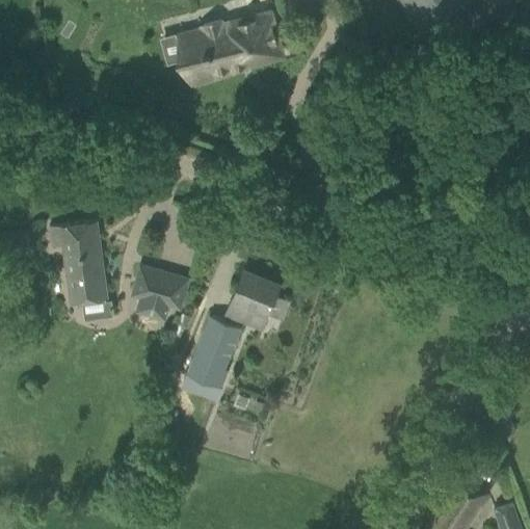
[(398,0),(423,33),(467,0),(398,0)]
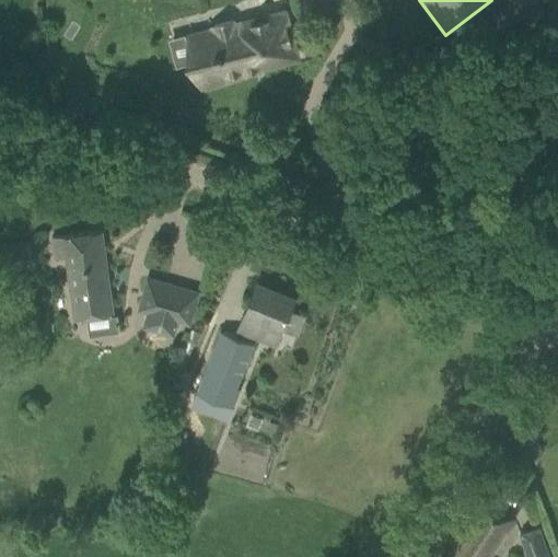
[(205,56),(197,58),(206,89),(243,78),(241,70),(260,65),(262,68),(298,58),(286,14),(236,28),(234,23),(216,28),(216,32),(199,36),(205,56)]
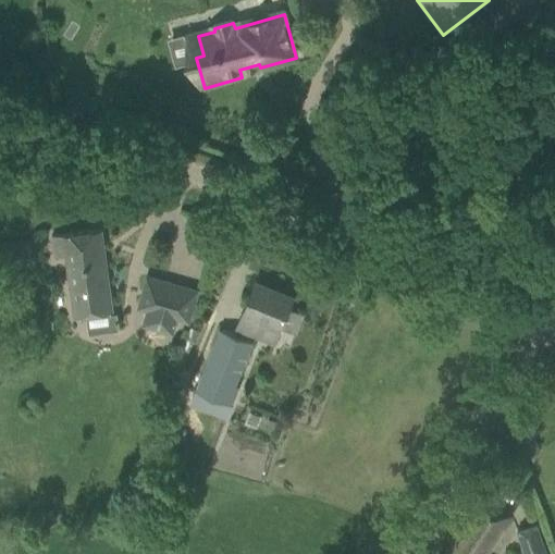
[(54,238),(57,259),(69,257),(77,318),(114,312),(102,231),(54,238)]
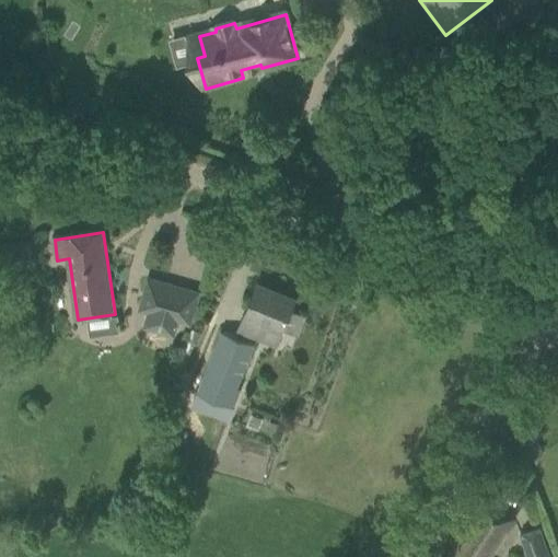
[(153,312),(149,327),(175,335),(179,320),(192,323),(200,293),(151,280),(143,310),(153,312)]
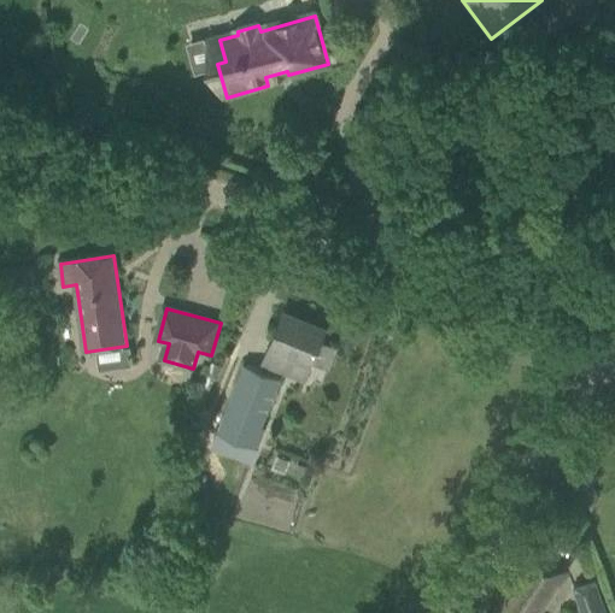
[(271,346),(263,367),(306,384),(314,363),(326,331),(285,314),(271,346)]
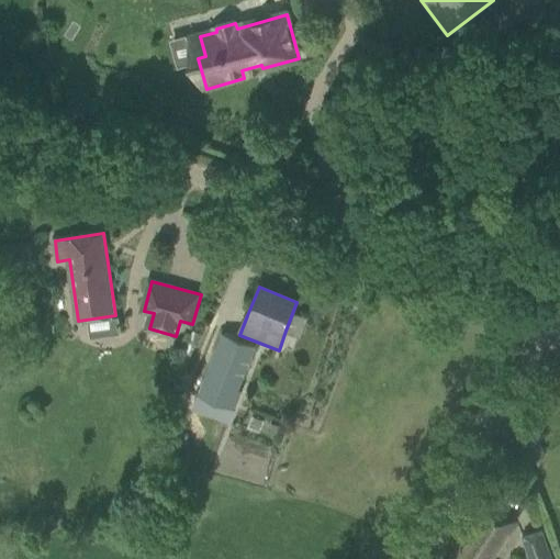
[(258,346),(223,332),(198,395),(202,397),(197,410),(232,424),(244,393),(241,391),(258,346)]
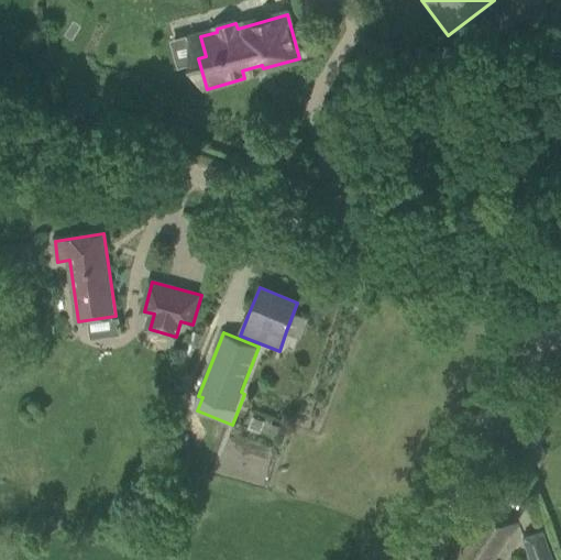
[(493,559),(518,522),(507,515),(488,503),(451,559),(493,559)]
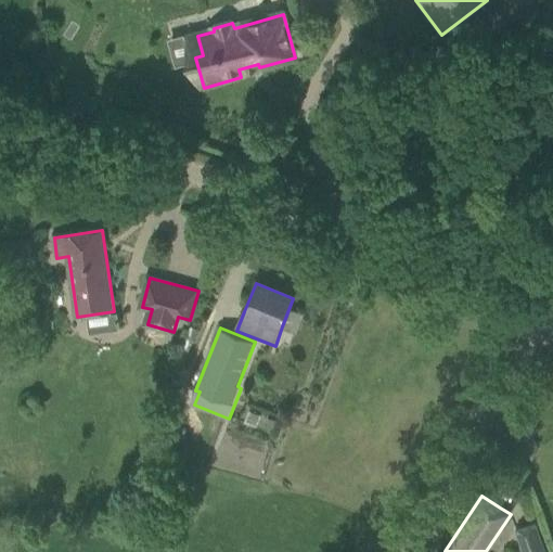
[(516,531),(524,551),(547,551),(537,524),(516,531)]
